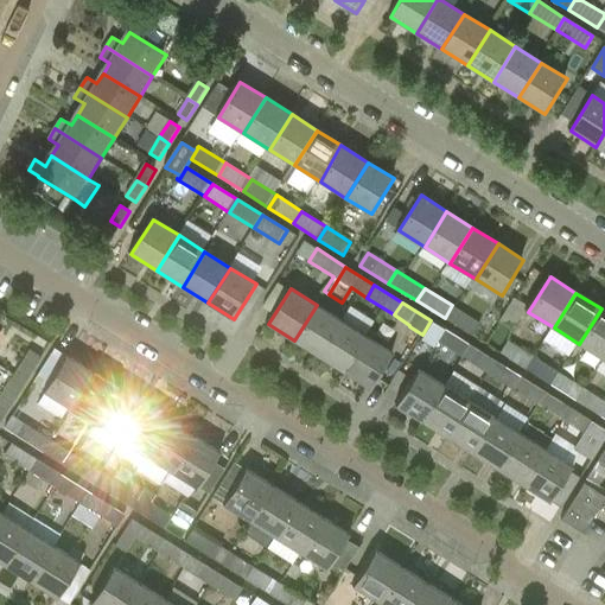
[(341,320),(317,305),(294,341),(319,357),(341,320)]
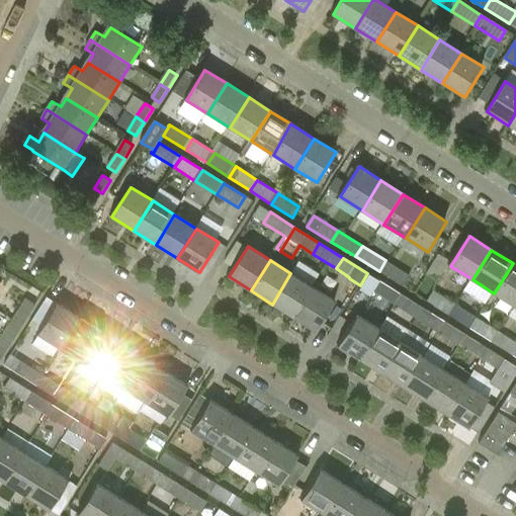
[(411,276),(385,260),(379,271),(404,287),(411,276)]
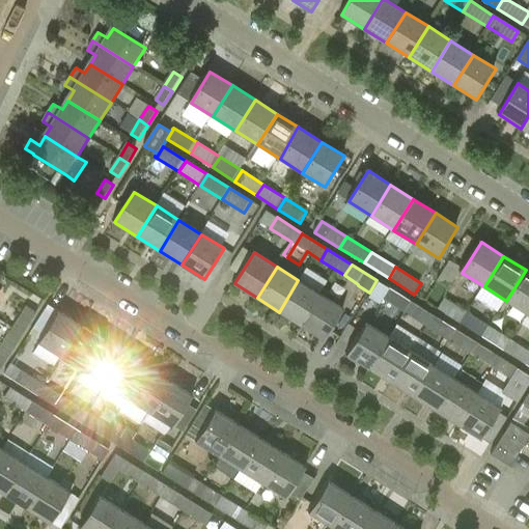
[(528,272),(526,270),(506,301),(528,314),(528,272)]
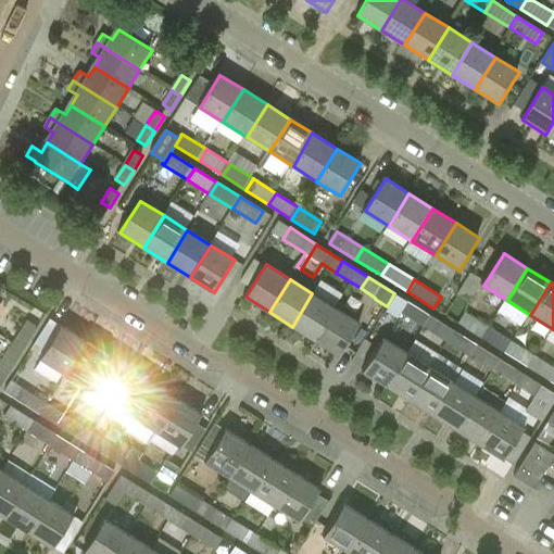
[(337,309),(312,293),(292,327),(316,341),(337,309)]
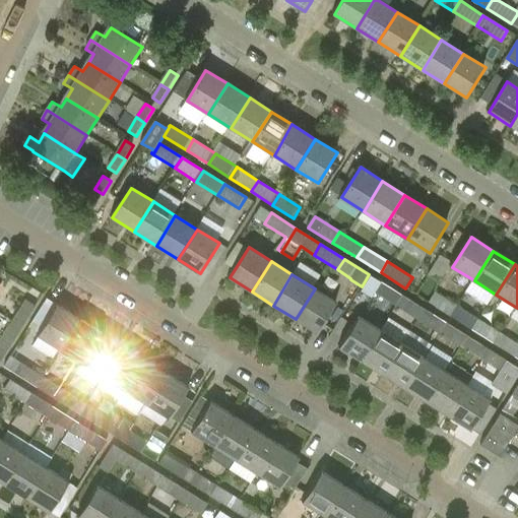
[(397,307),(404,297),(371,276),(365,287),(397,307)]
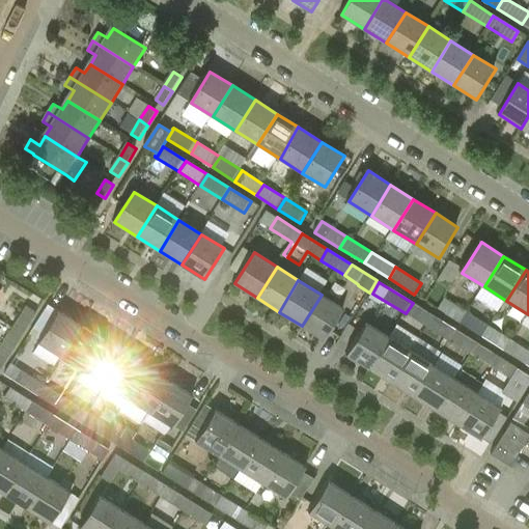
[(344,309),(322,295),(302,326),(325,340),(344,309)]
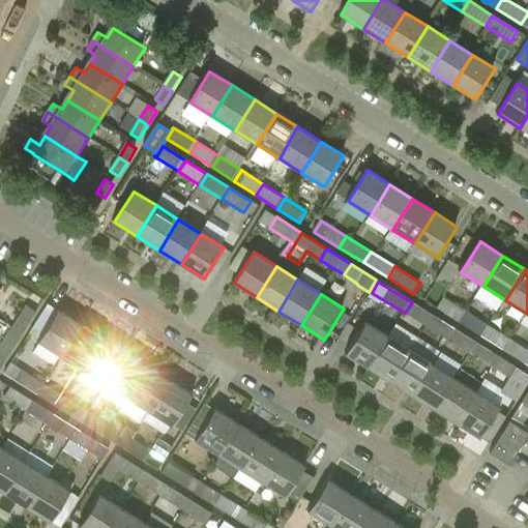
[(12,327),(24,334),(41,306),(30,300),(12,327)]
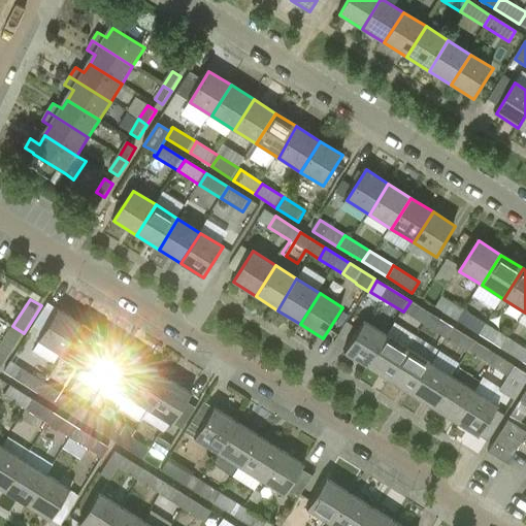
[(411,301),(403,311),(426,326),(432,315),(411,301)]
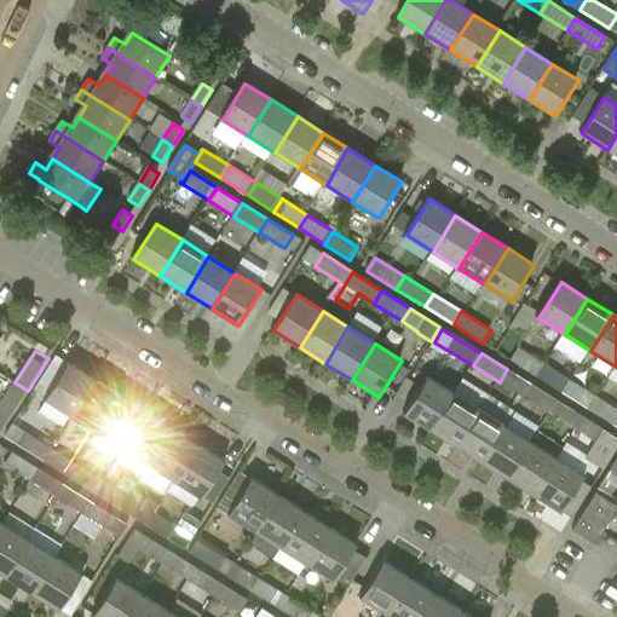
[(528,353),(519,365),(538,378),(546,365),(528,353)]
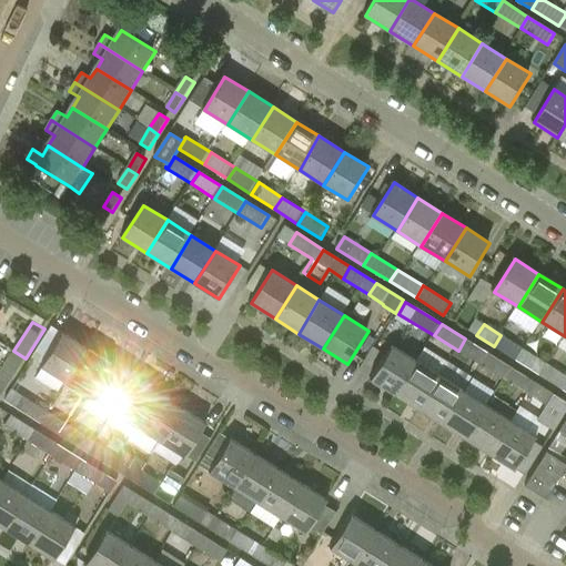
[(66,382),(87,349),(62,334),(42,367),(66,382)]
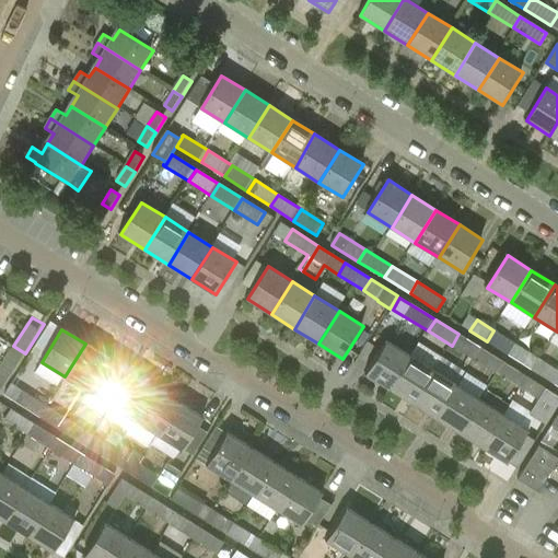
[(483,348),(458,334),(452,346),(475,360),(483,348)]
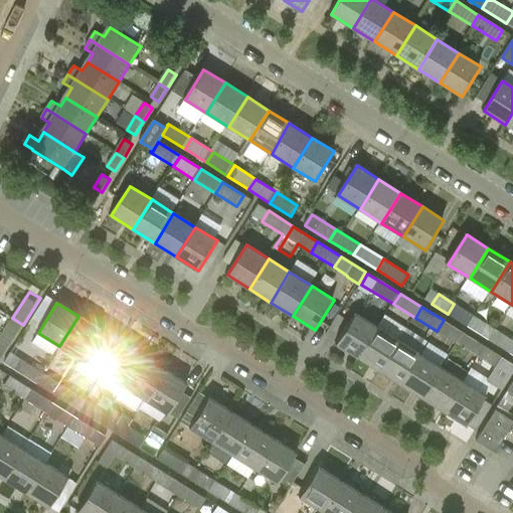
[(461,308),(454,318),(469,328),(476,317),(461,308)]
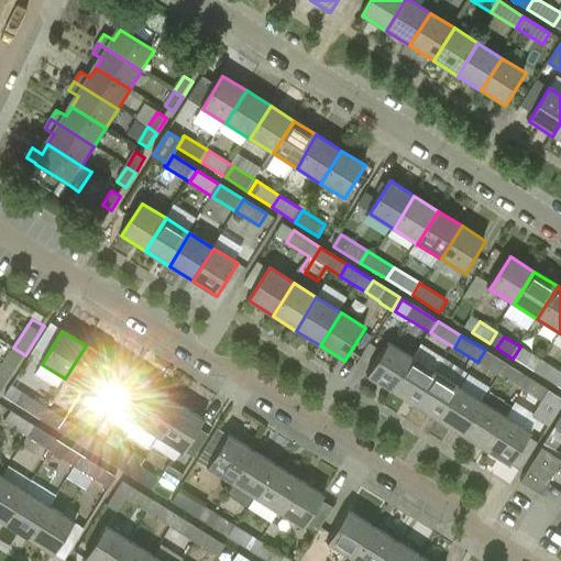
[(393,392),(414,359),(389,343),(369,376),(393,392)]
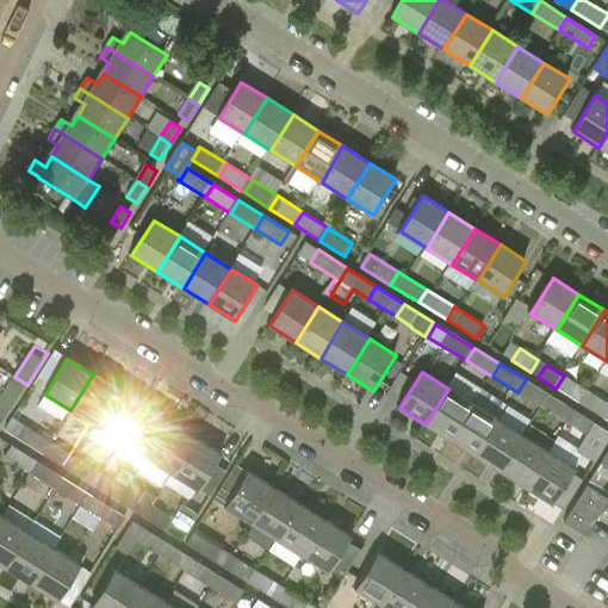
[(119,391),(93,374),(70,410),(97,427),(119,391)]
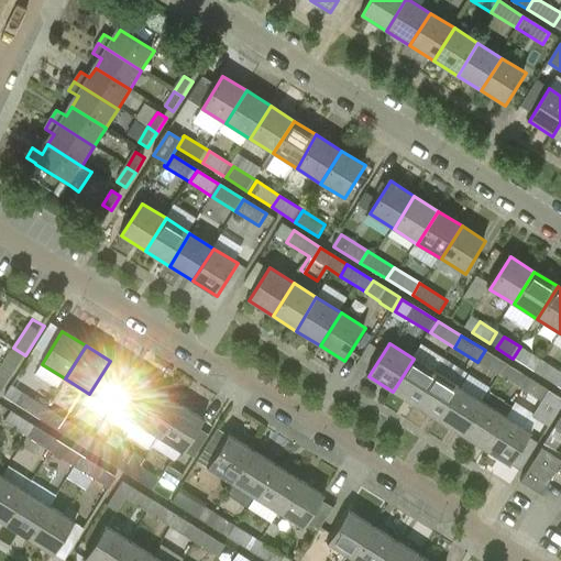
[(13,348),(0,370),(11,377),(25,355),(13,348)]
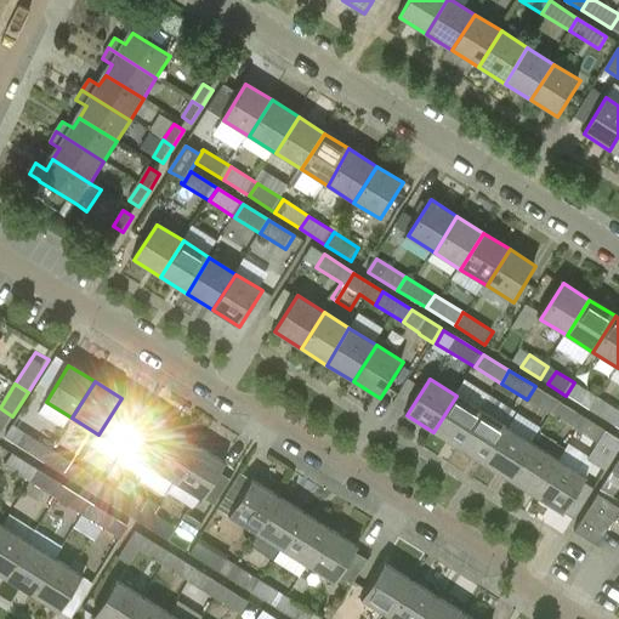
[(535,386),(527,399),(543,409),(550,396),(535,386)]
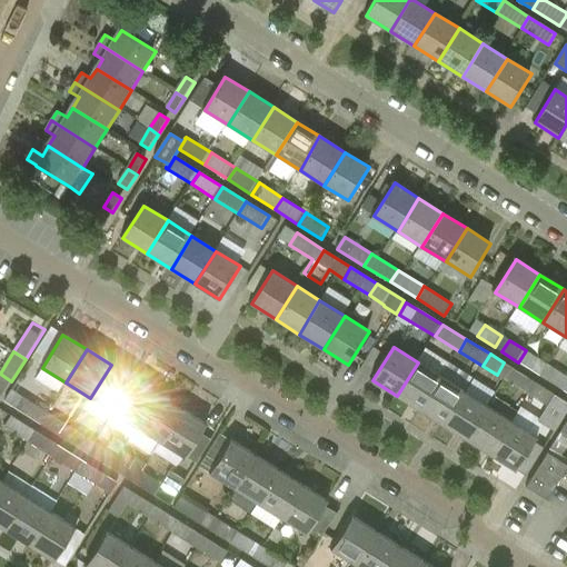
[(531,355),(524,366),(541,377),(549,366),(531,355)]
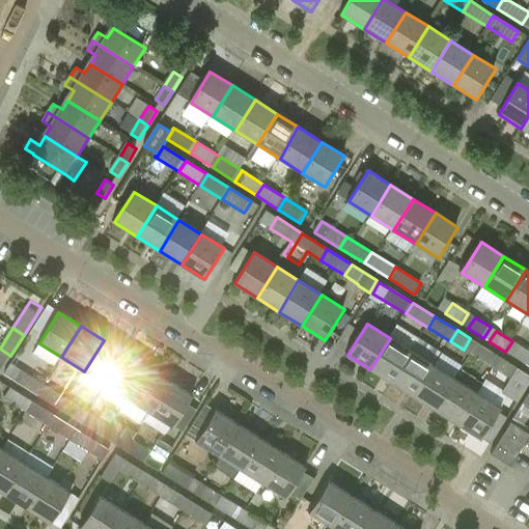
[(412,352),(390,338),(370,369),(392,383),(412,352)]
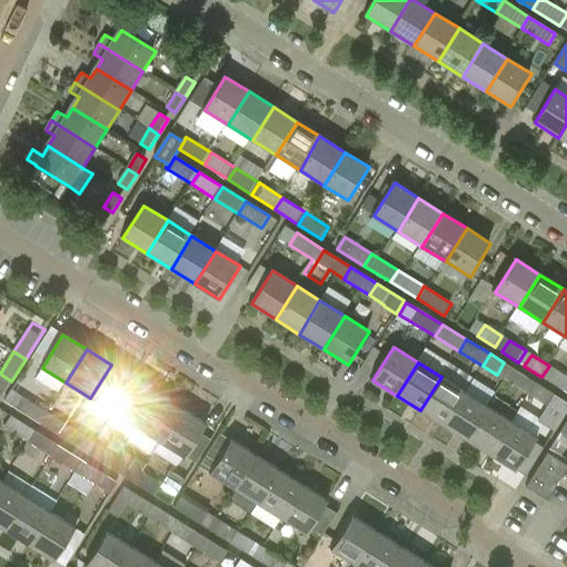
[(135,379),(111,365),(90,398),(115,413),(135,379)]
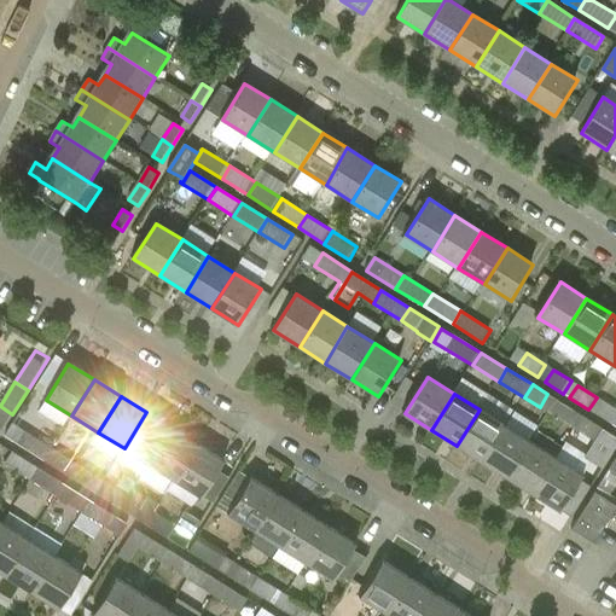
[(558,401),(550,413),(569,425),(577,412),(558,401)]
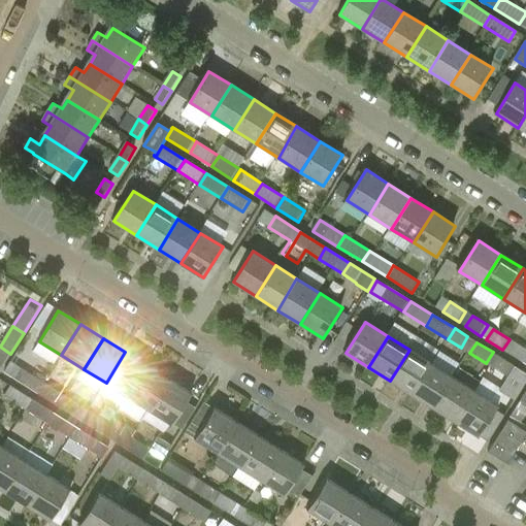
[(525,350),(517,343),(510,354),(524,363),(525,361),(525,350)]
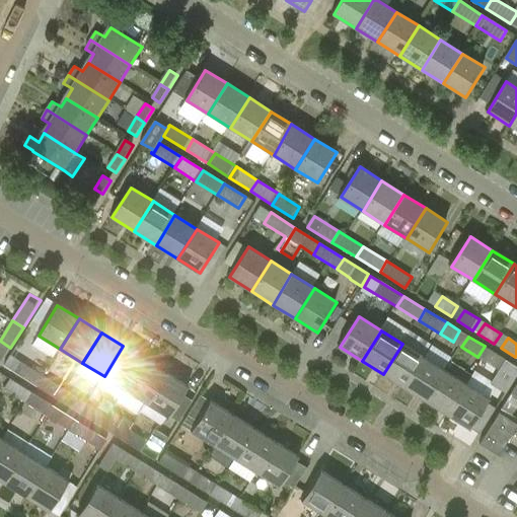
[(0,341),(0,364),(10,348),(0,341)]
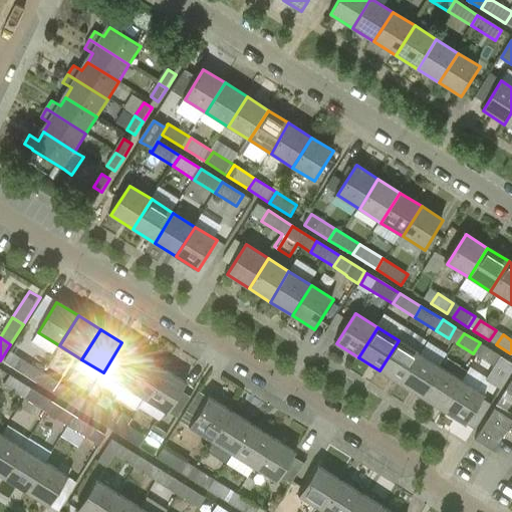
[(399,340),(379,370),(402,385),(421,354),(399,340)]
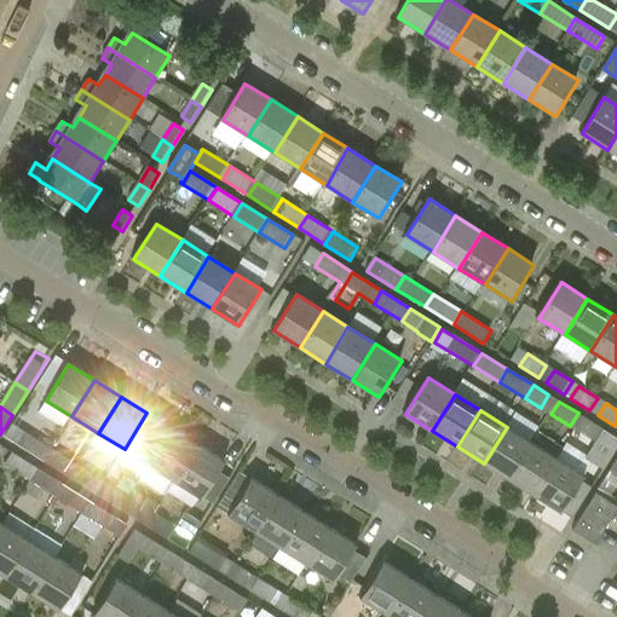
[(146,413),(125,449),(150,466),(173,430),(146,413)]
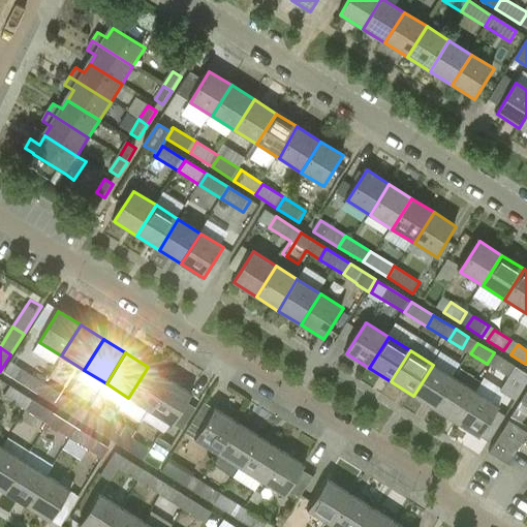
[(526,373),(499,357),(493,367),(509,377),(500,392),(517,402),(526,384),(526,373)]
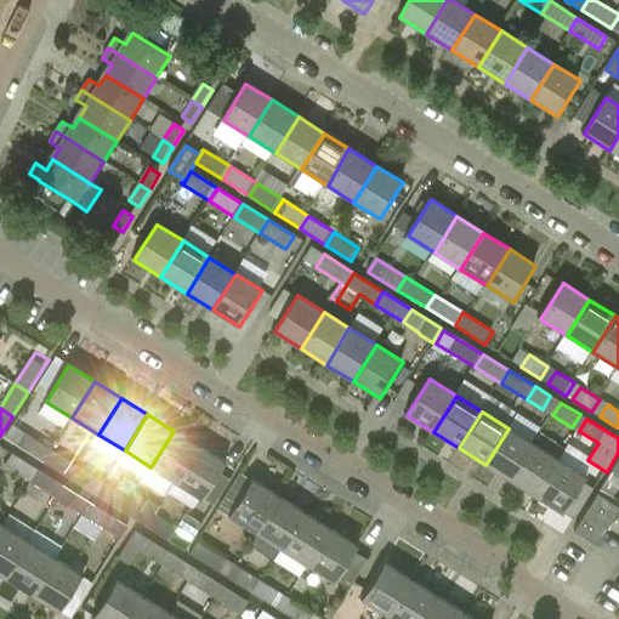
[(44,463),(52,450),(27,433),(29,430),(16,422),(6,438),(44,463)]
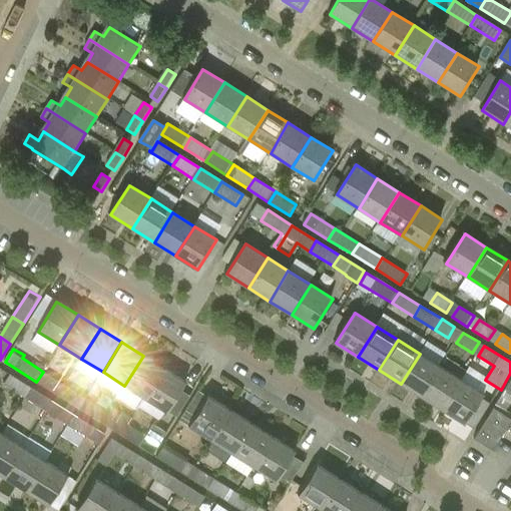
[(441,368),(420,354),(401,384),(422,398),(441,368)]
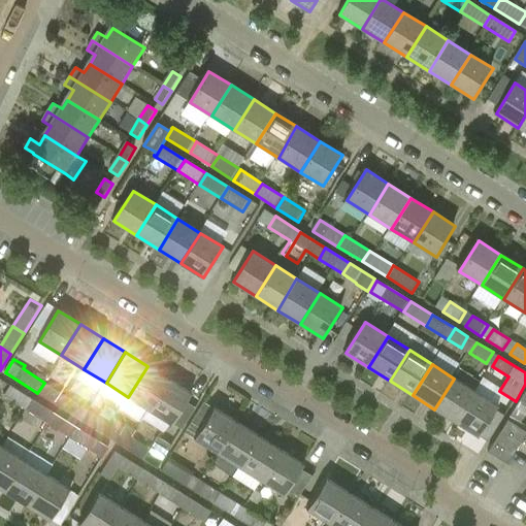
[(169,380),(148,366),(128,397),(151,411),(169,380)]
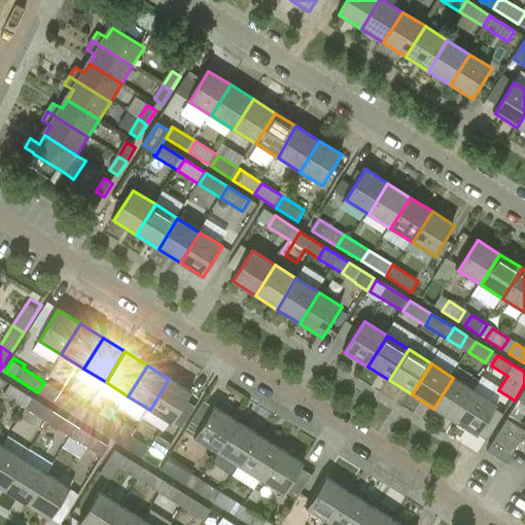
[(453,378),(433,409),(456,422),(476,391),(474,390),(480,381),(459,369),(454,378),(453,378)]
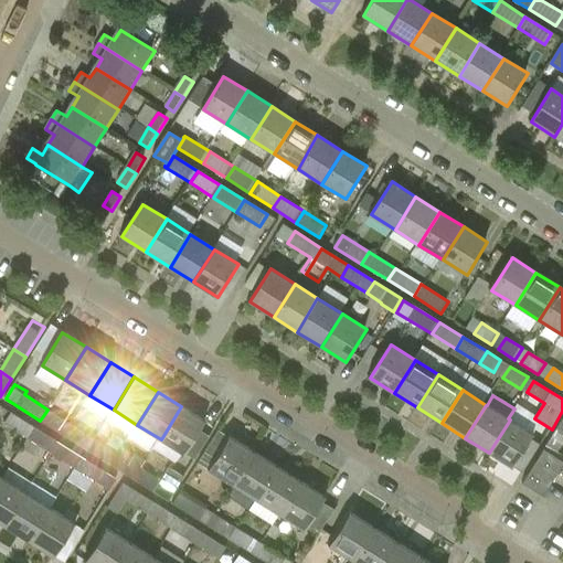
[(205,422),(181,406),(161,439),(184,455),(205,422)]
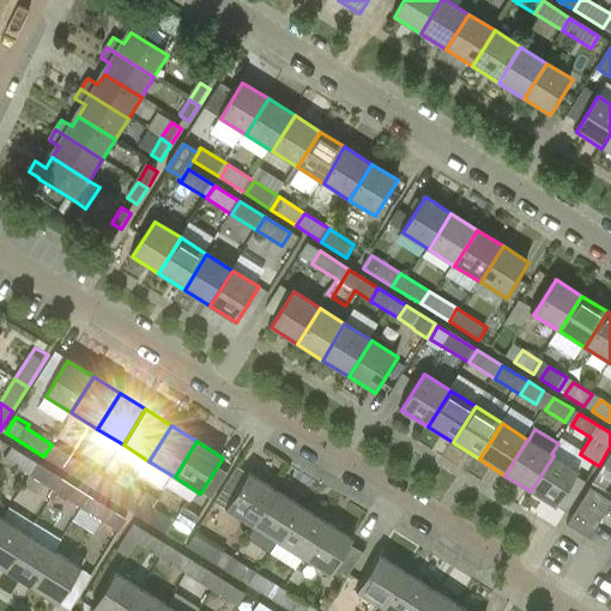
[(52,445),(43,457),(70,473),(77,460),(52,445)]
